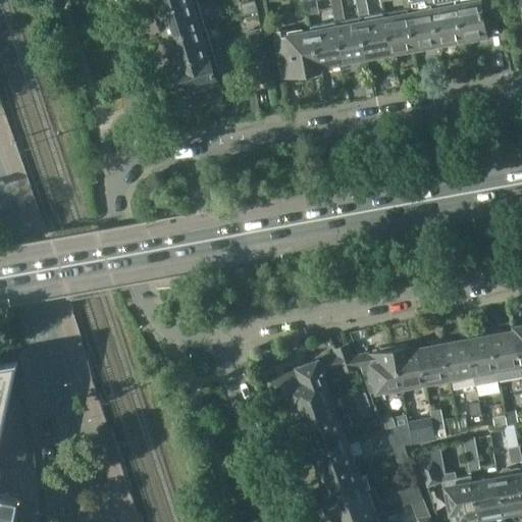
[(151,0),(156,13),(196,1),(195,0),(151,0)]
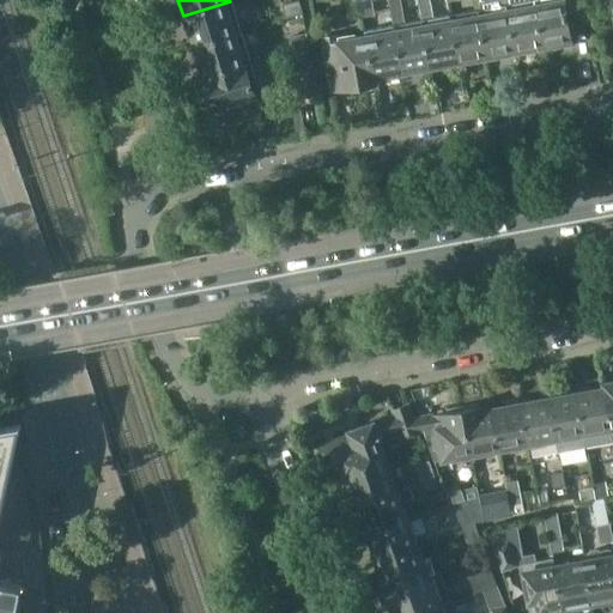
[(297,0),(283,5),(286,17),(303,12),(298,0),(297,0)]
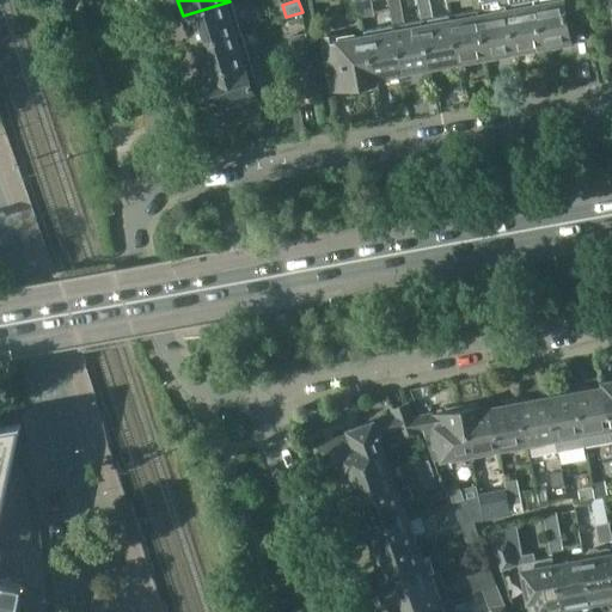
[(359,0),(362,17),(375,14),(373,0),(359,0)]
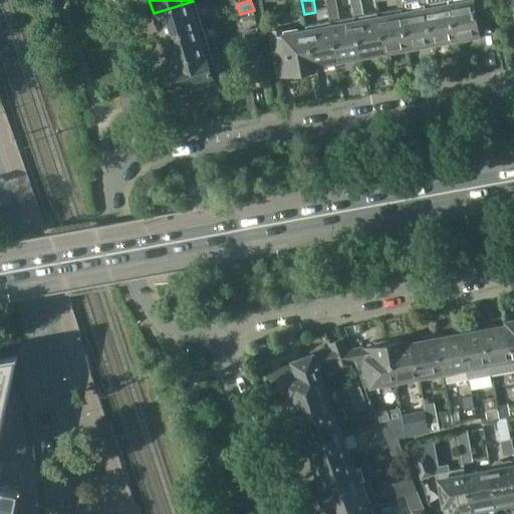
[(325,0),(330,25),(336,61),(348,59),(350,61),(357,59),(358,57),(359,57),(353,21),(341,23),(336,0),(325,0)]
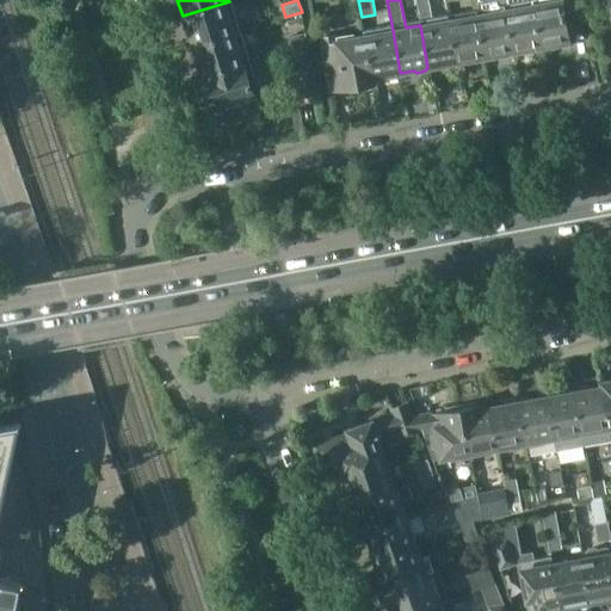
[(455,62),(456,62),(449,20),(437,22),(433,1),(431,2),(430,0),(415,0),(420,25),(427,68),(443,65),(444,67),(454,66),(455,62)]
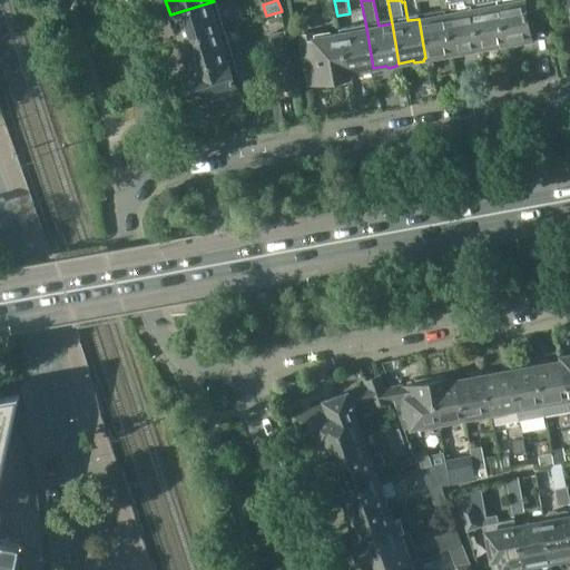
[(442,0),(444,13),(452,53),(465,51),(468,52),(475,51),(477,49),(478,49),(469,0),(442,0)]
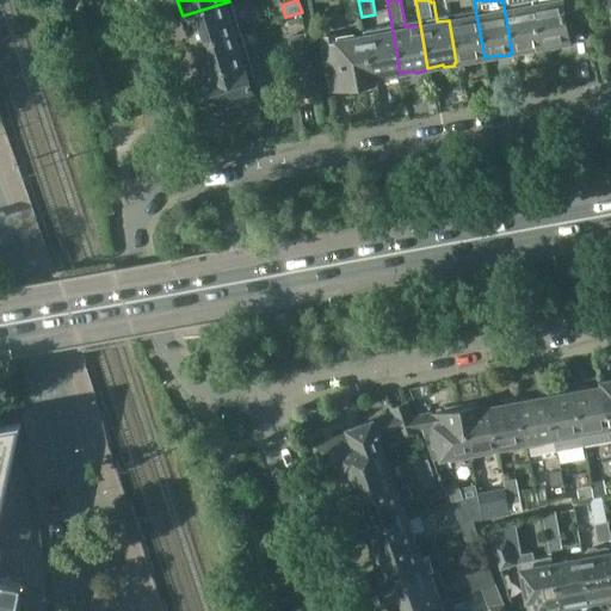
[(539,48),(541,48),(532,0),(503,0),(512,53),(526,50),(529,51),(537,50),(539,48)]
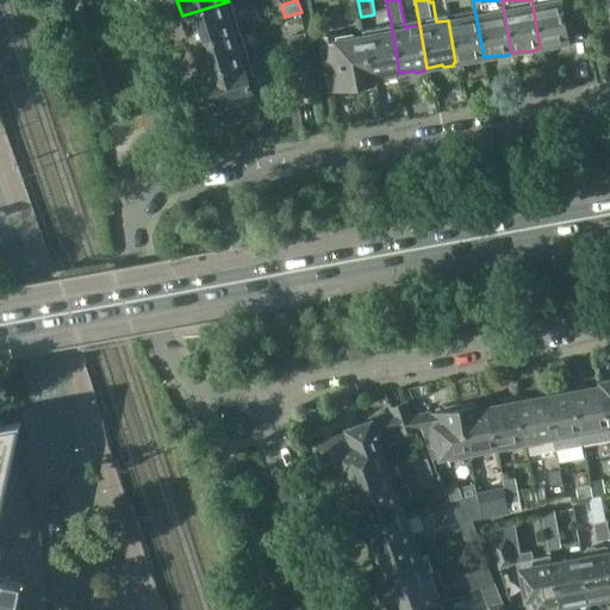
[(531,0),(540,48),(554,44),(556,47),(565,45),(566,42),(570,42),(564,14),(584,11),(582,0),(531,0)]
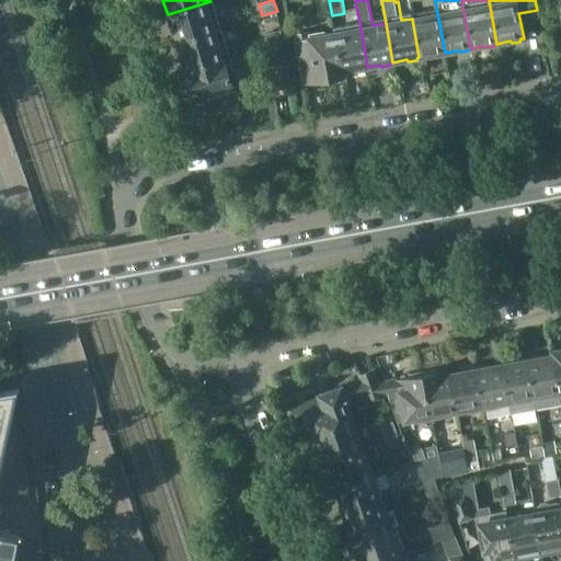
[(174,29),(179,42),(219,29),(217,23),(210,1),(168,14),(172,30),(174,29)]
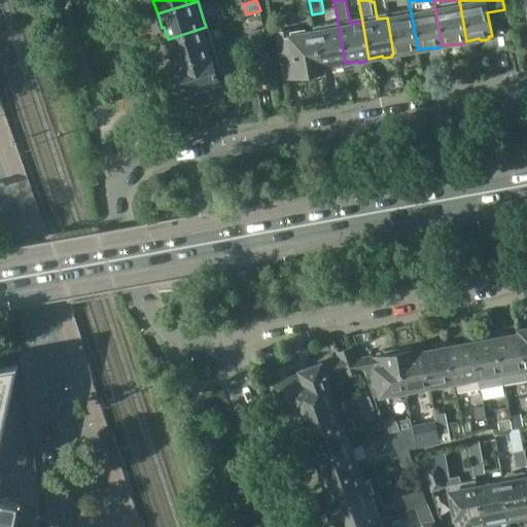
[(411,12),(387,18),(393,54),(406,51),(408,54),(415,53),(416,49),(418,49),(411,12)]
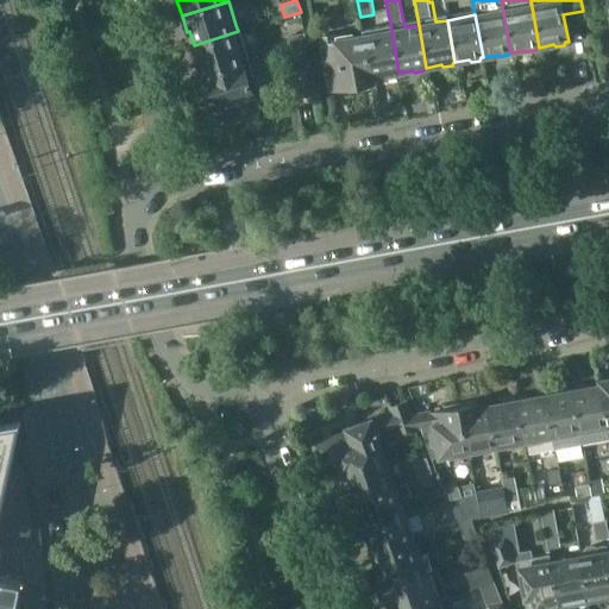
[(399,73),(391,30),(364,36),(371,77),(374,77),(383,75),(387,77),(395,76),(396,73),(399,73)]
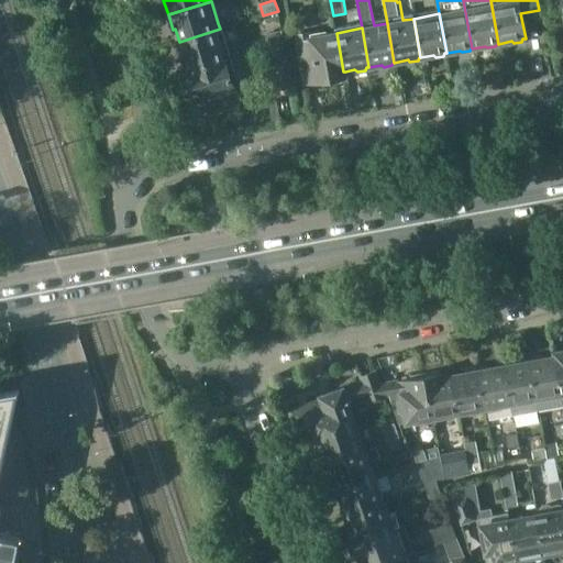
[(221,34),(220,29),(179,42),(180,44),(177,44),(181,59),(185,58),(188,70),(229,57),(221,34)]
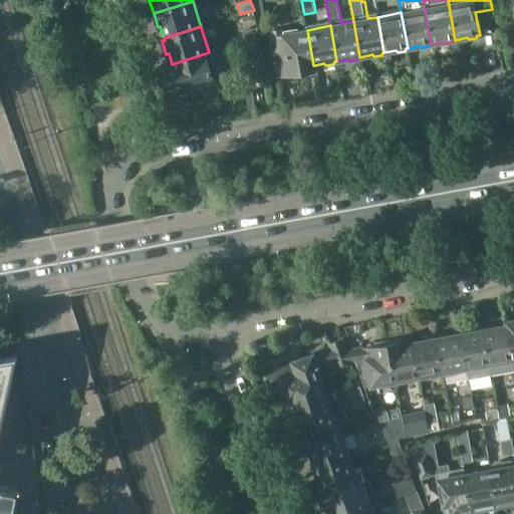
[(259,37),(258,27),(243,29),(245,41),(259,37)]
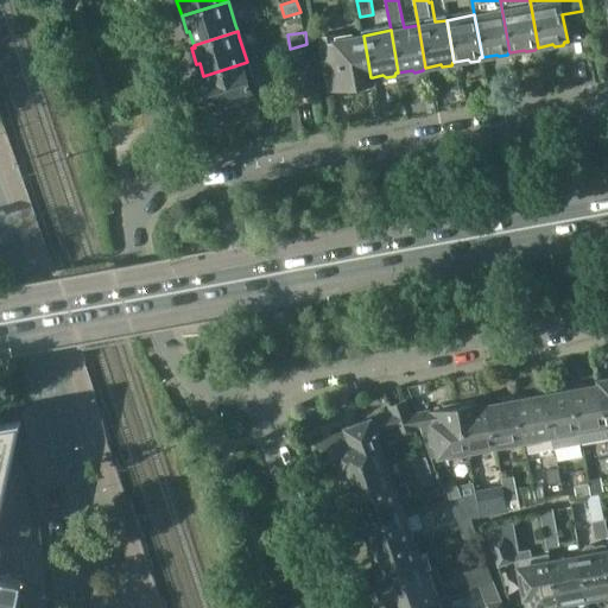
[(371,77),(363,36),(334,40),(336,61),(323,63),(328,92),(347,88),(349,90),(356,89),(359,86),(373,83),(373,77),(371,77)]
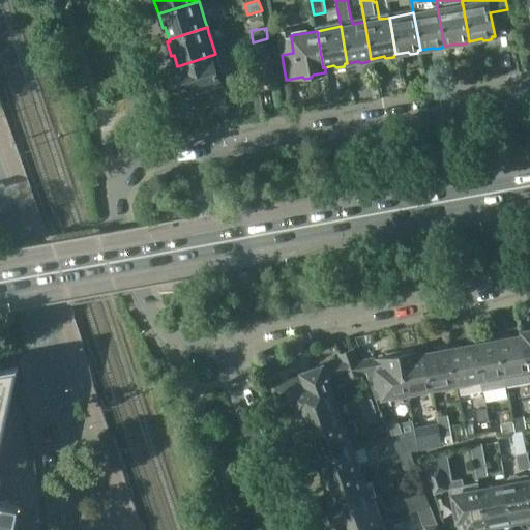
[(215,54),(177,66),(178,67),(172,69),(174,76),(171,77),(176,90),(178,89),(182,102),(199,97),(197,91),(241,77),(237,61),(218,67),(216,58),(215,54)]
